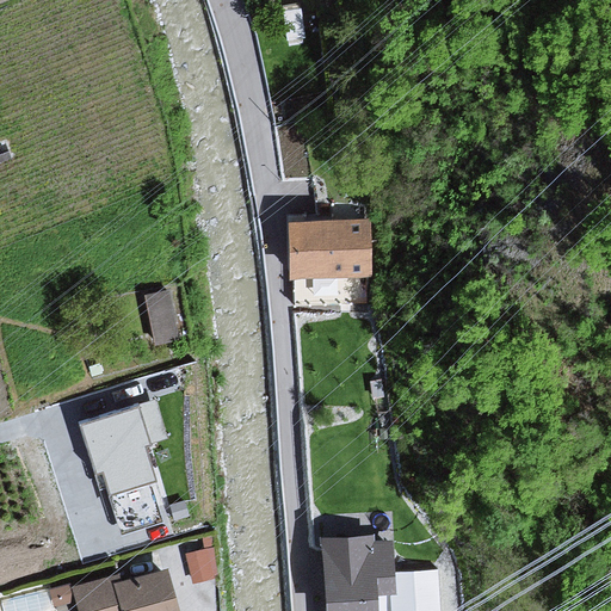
[(356,228),(287,222),(283,247),(287,279),(355,281),(356,228)]
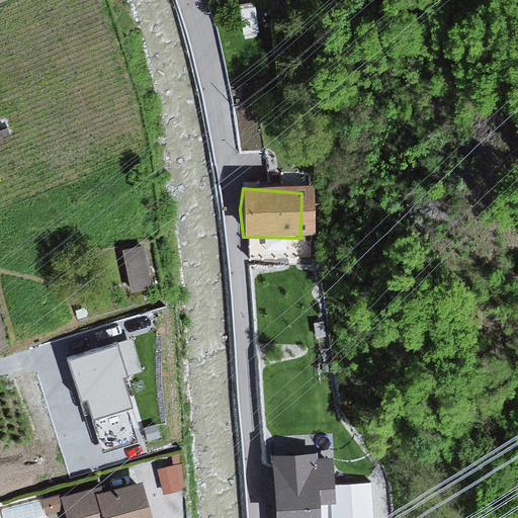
[(142,250),(115,254),(124,290),(148,287),(142,250)]
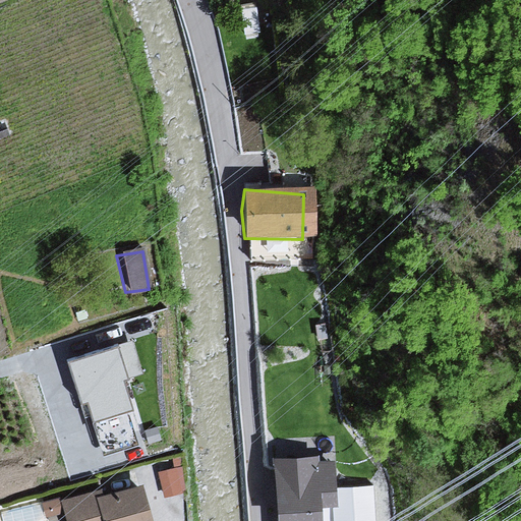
[(132,341),(67,361),(81,405),(88,403),(105,455),(136,446),(126,412),(133,410),(124,379),(141,373),(132,341)]
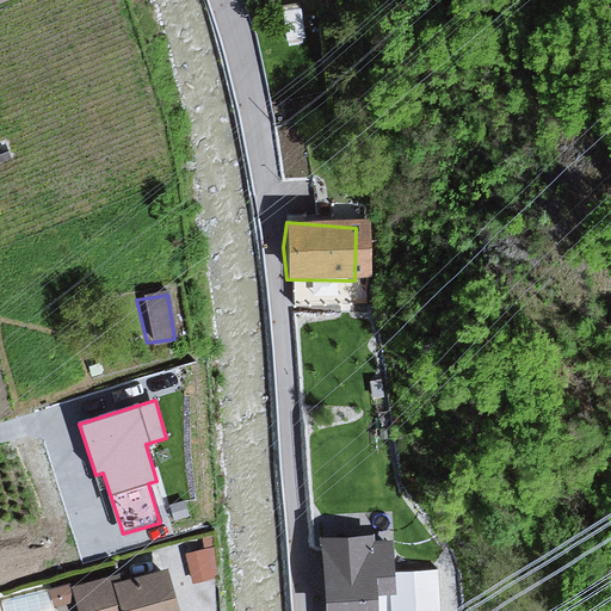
[(374,537),(314,537),(315,594),(315,610),(377,610),(377,594),(390,593),(394,571),(392,539),(374,537)]
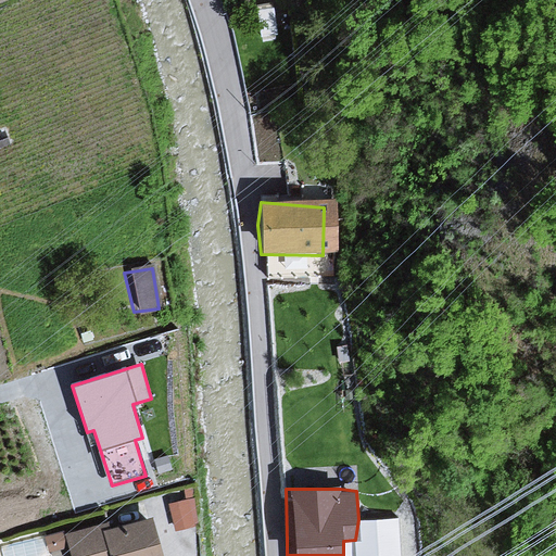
[(203,518),(196,491),(169,498),(177,526),(203,518)]
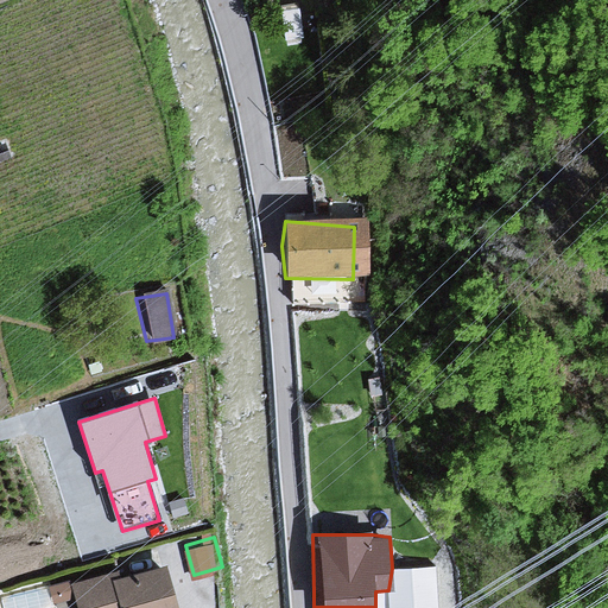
[(463,607),(461,563),(392,568),(392,607),(463,607)]
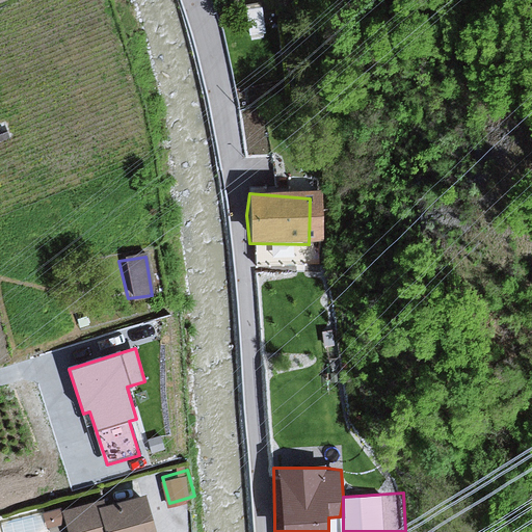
[(98,501),(64,509),(70,531),(153,531),(144,498),(100,509),(98,501)]
